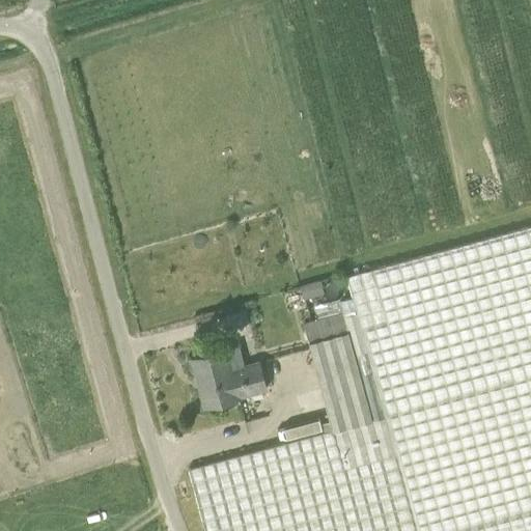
[(416,530),(530,530),(530,225),(347,276),(356,309),(395,451),(416,530)]
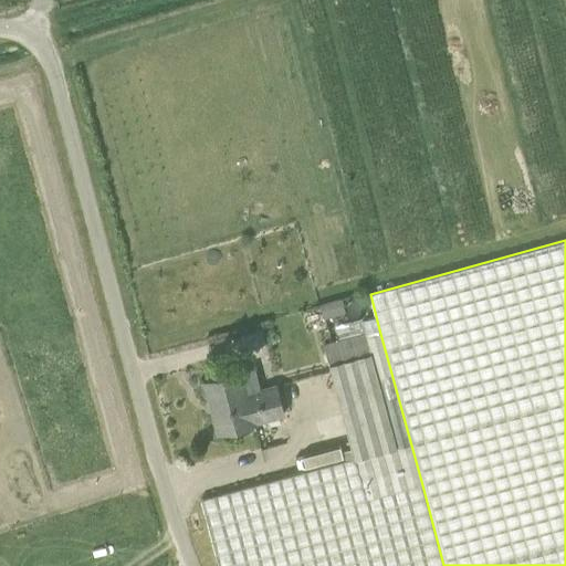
[(343,300),(321,305),(325,318),(346,313),(343,300)]
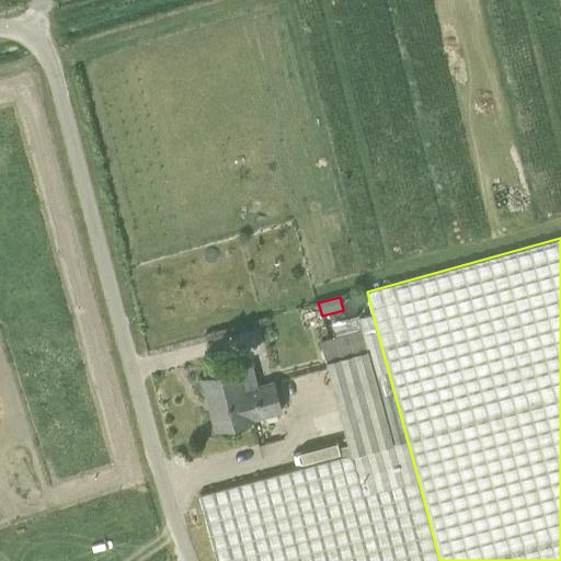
[(363,492),(418,477),(376,327),(322,341),(328,361),(327,361),(351,451),(363,492)]
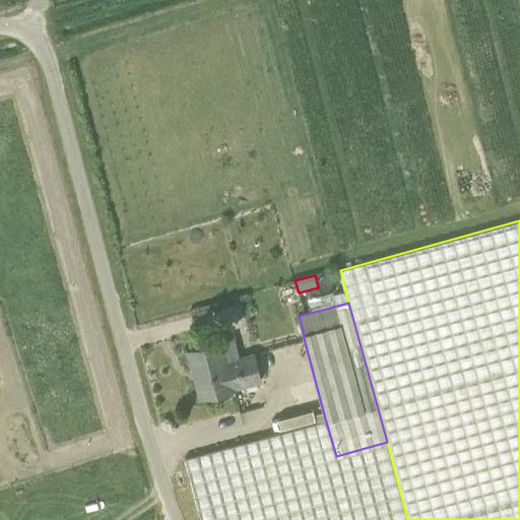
[(229,366),(228,362),(222,342),(189,351),(201,398),(235,389),(235,388),(261,380),(254,354),(238,359),(239,363),(229,366)]
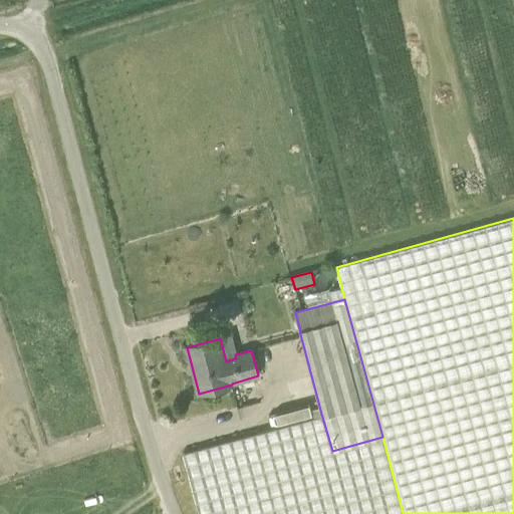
[(403,513),(382,437),(332,451),(321,414),(180,452),(197,513),(209,511),(209,513),(403,513)]
